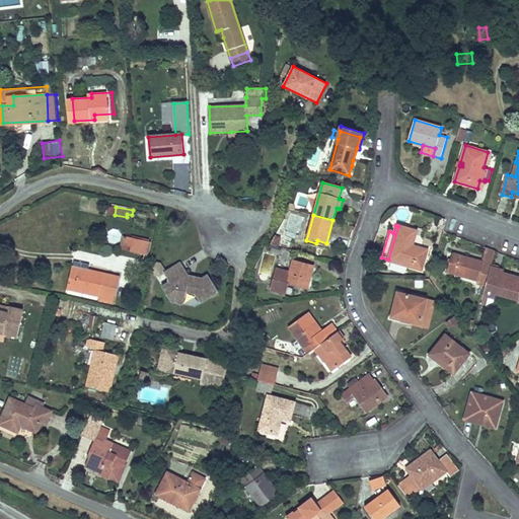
[(398,226),(388,260),(422,270),(428,250),(413,245),(417,231),(398,225),(398,226)]
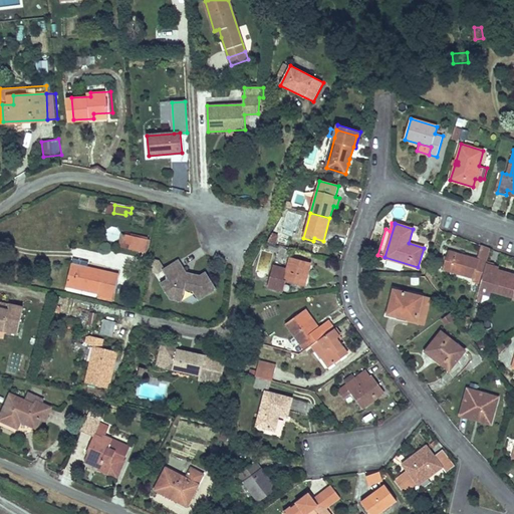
[(274,243),(276,235),(272,234),(268,242),(274,243)]
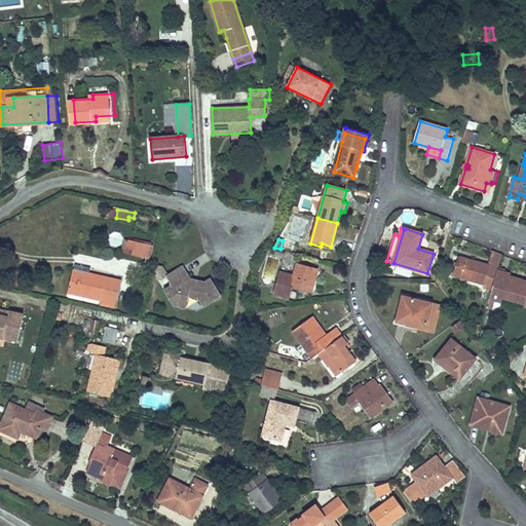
[(130,240),(128,249),(134,250),(133,255),(141,256),(144,243),(130,240)]
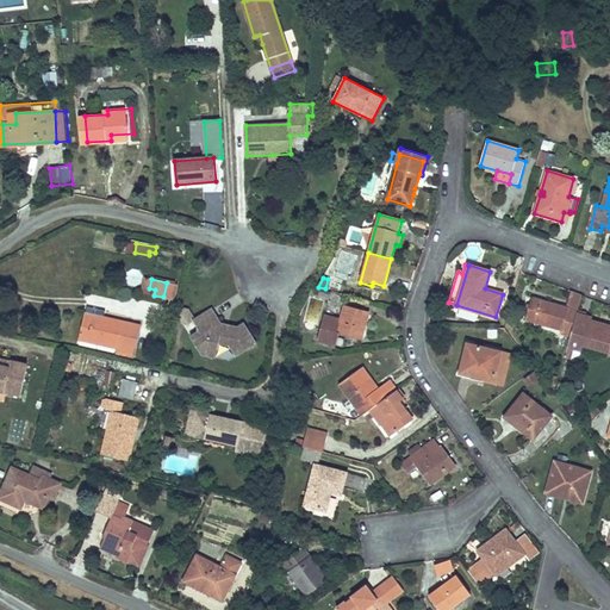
[(175,285),(167,282),(163,297),(172,299),(175,285)]
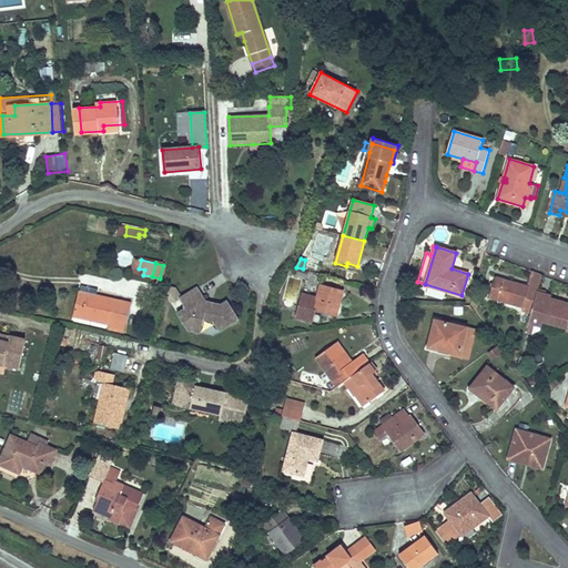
[(530,314),(538,290),(543,277),(531,274),(527,287),(496,279),(489,297),(523,307),(521,311),(530,314)]
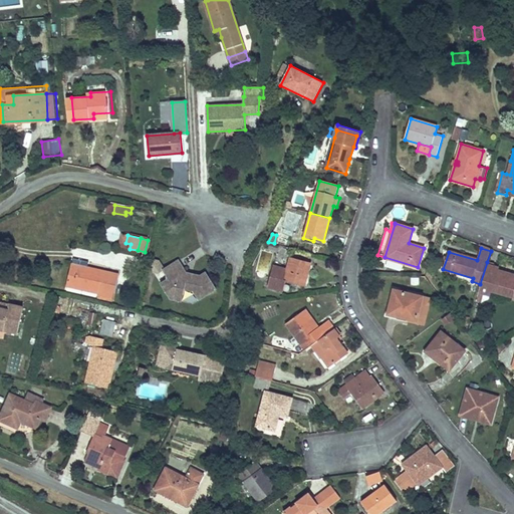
[(304,286),(310,262),(291,257),(287,269),(273,265),(267,286),(282,290),(284,281),(304,286)]
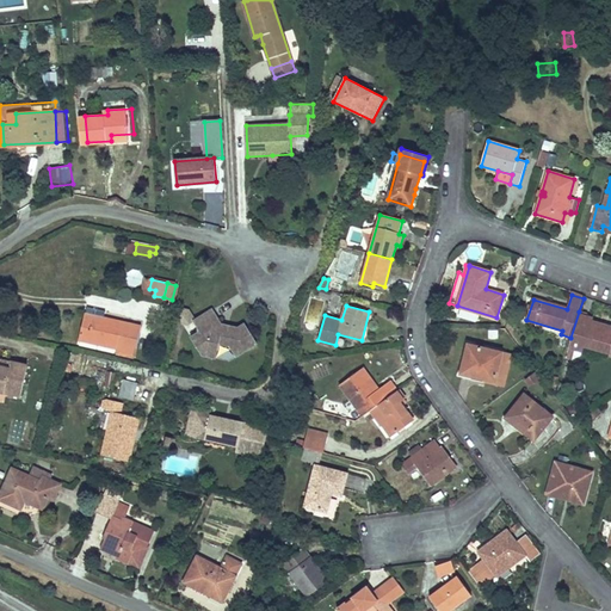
[(192,315),(190,310),(180,308),(177,322),(183,323),(187,319),(192,315)]
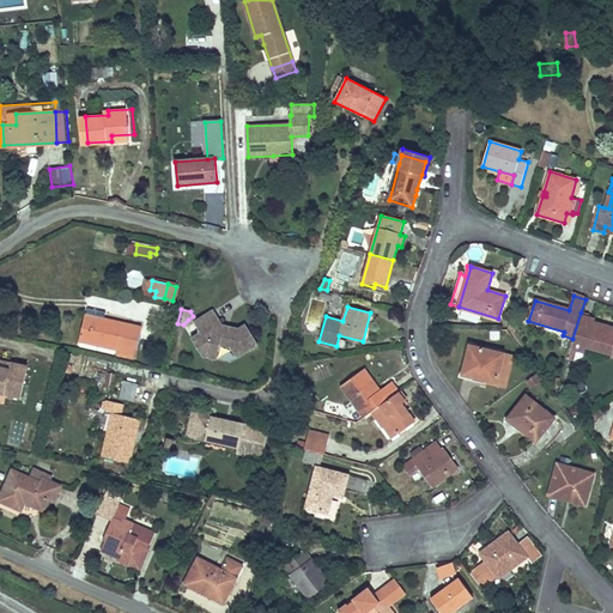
[(220,335),(223,325),(213,310),(196,321),(195,321),(195,322),(201,332),(192,338),(204,357),(217,359),(220,345),(231,347),(237,358),(258,345),(244,325),(238,328),(225,337),(220,335)]
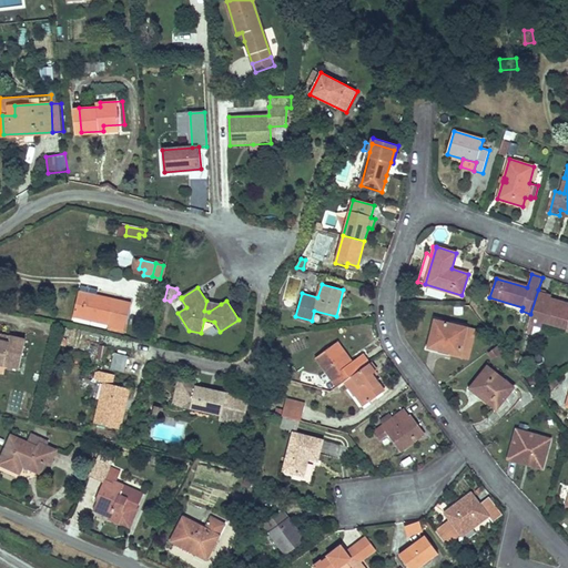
[(567,304),(545,297),(546,295),(546,294),(546,292),(538,290),(530,314),(526,332),(533,334),(541,328),(544,321),(567,327),(566,331),(567,331),(567,304)]
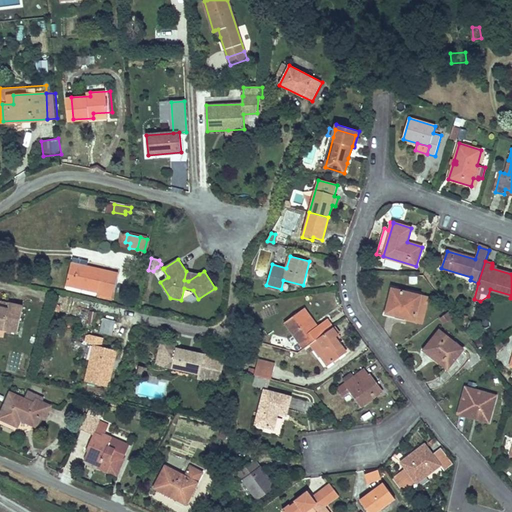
[(115,296),(120,276),(81,267),(82,264),(73,263),(67,286),(115,296)]
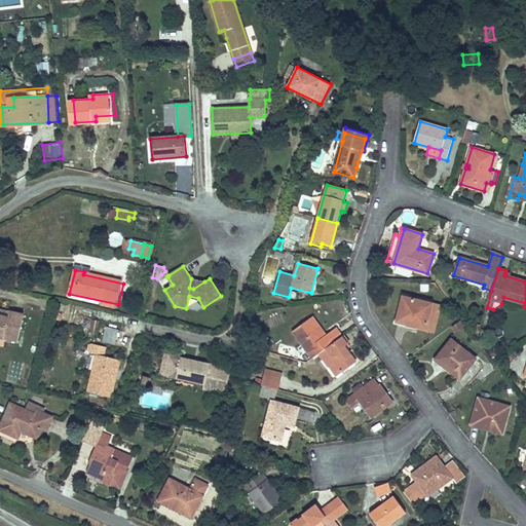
[(204,282),(191,278),(189,288),(193,289),(204,282)]
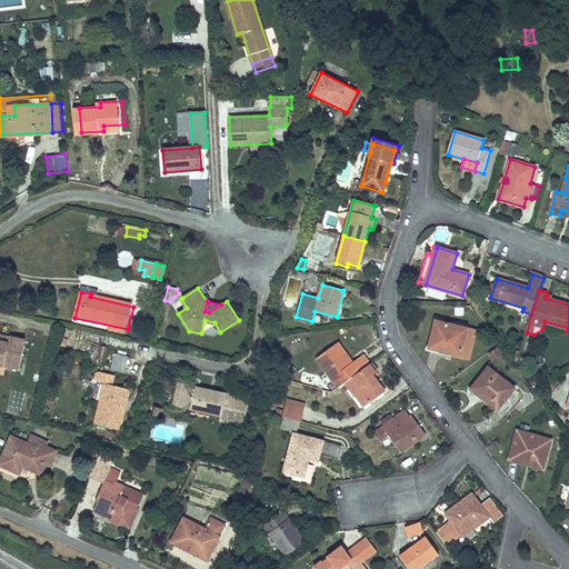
[(462,352),(468,329),(436,321),(429,348),(442,351),(442,347),(462,352)]
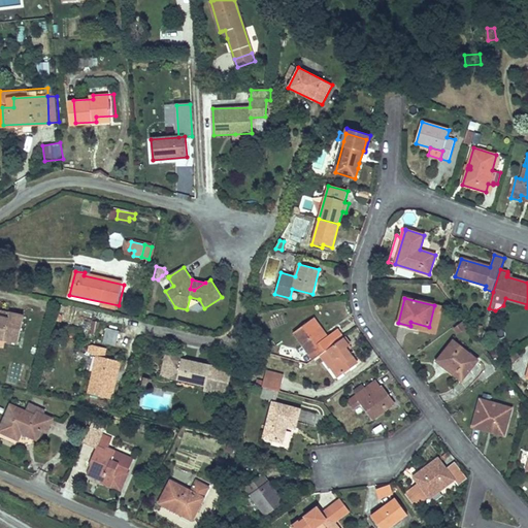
[(442,307),(434,305),(429,327),(410,322),(410,326),(436,332),(442,307)]
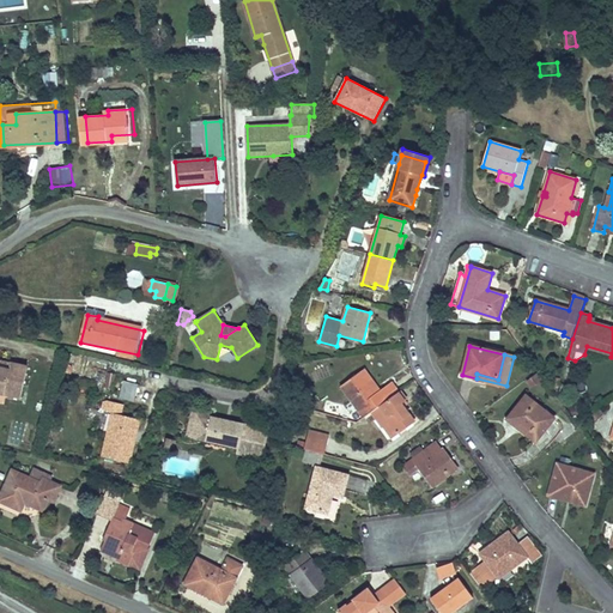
[(10,370),(0,366),(0,392),(20,398),(28,366),(11,363),(10,370)]
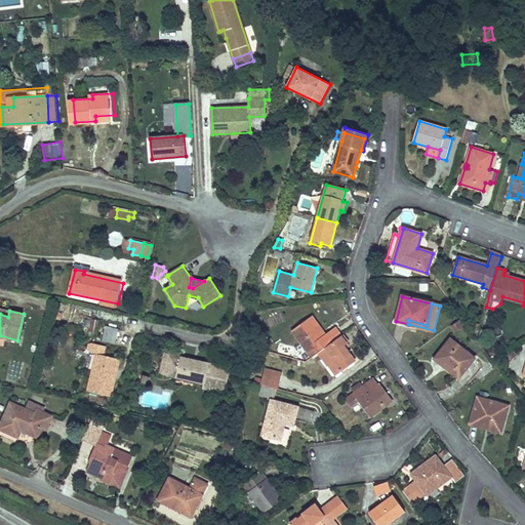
[(312,316),(308,319),(318,333),(316,335),(319,339),(326,334),(312,316)]
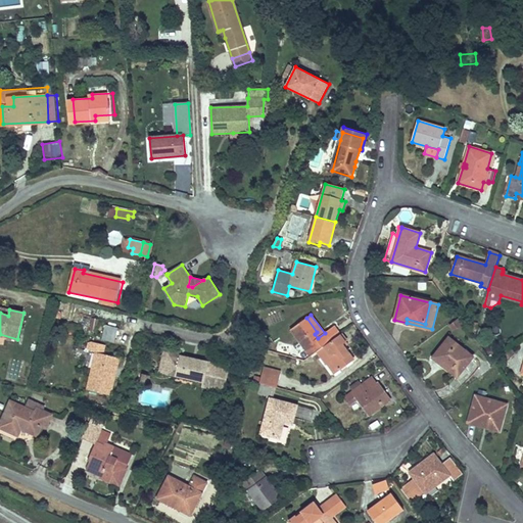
[(317,332),(306,318),(291,329),(311,355),(318,351),(340,335),(333,326),(325,333),(318,338),(315,334),(317,332)]
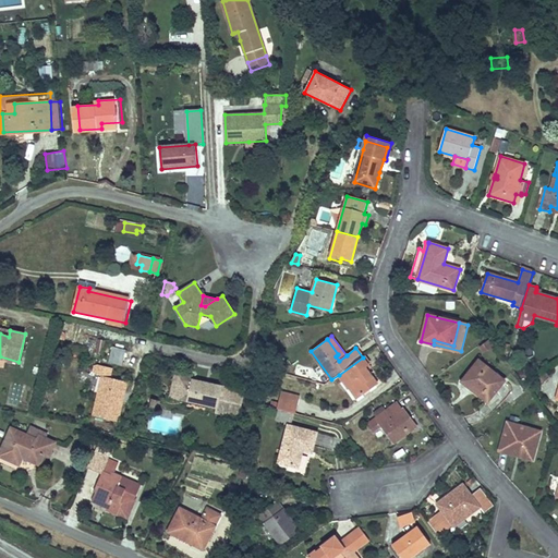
[(489,340),(481,347),(484,352),(493,346),(489,340)]
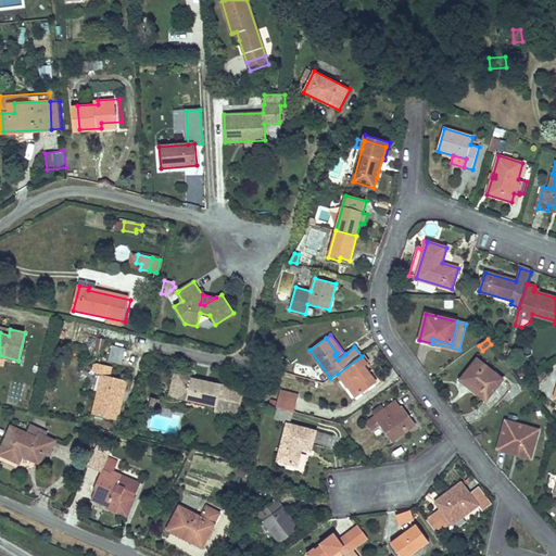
[(123,364),(125,348),(110,345),(108,362),(123,364)]
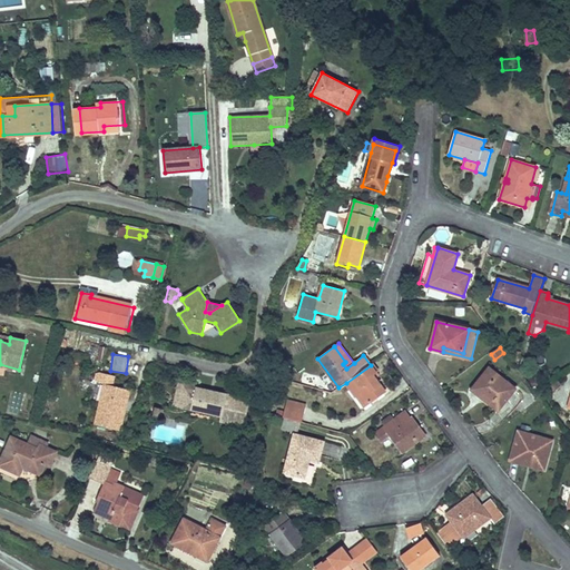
[(373,374),(375,372),(377,371),(372,363),(371,365),(346,383),(364,408),(385,392),(375,379),(373,374)]
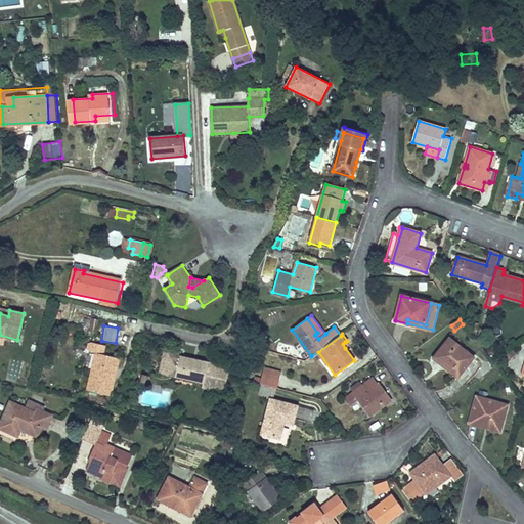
[(459,378),(474,357),(450,338),(436,355),(447,363),(445,366),(459,378)]
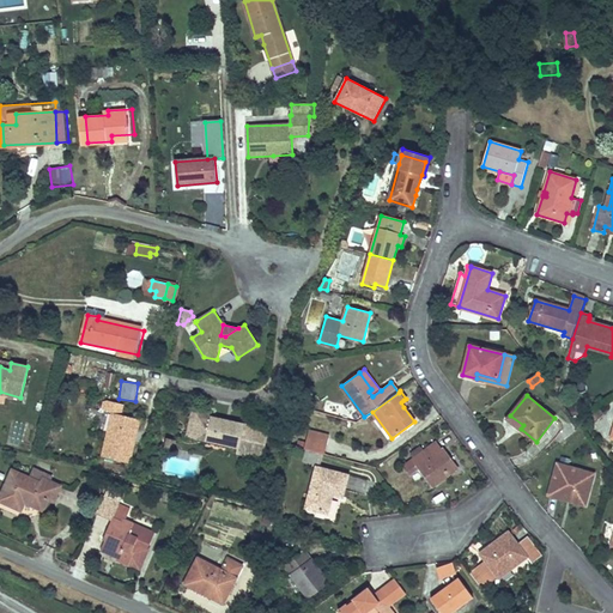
[(105,411),(114,413),(121,414),(123,405),(108,401),(103,405),(103,406),(105,411)]
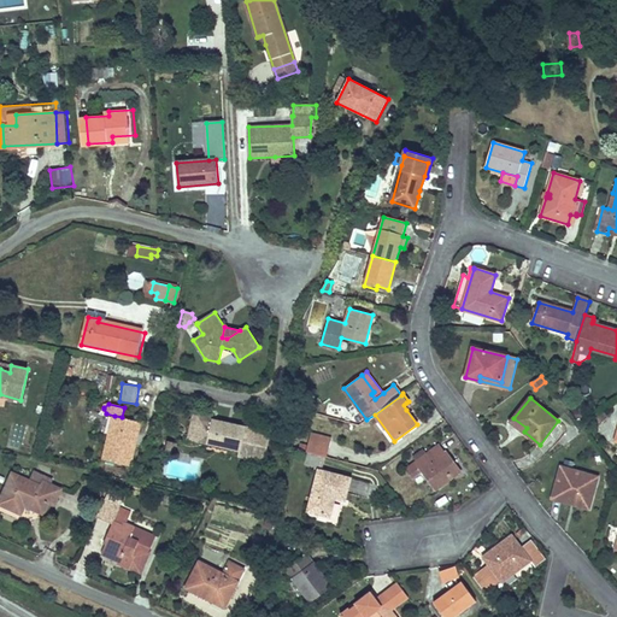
[(241,447),(266,453),(271,433),(212,419),(213,415),(194,411),(188,439),(240,451),(241,451),(241,447)]
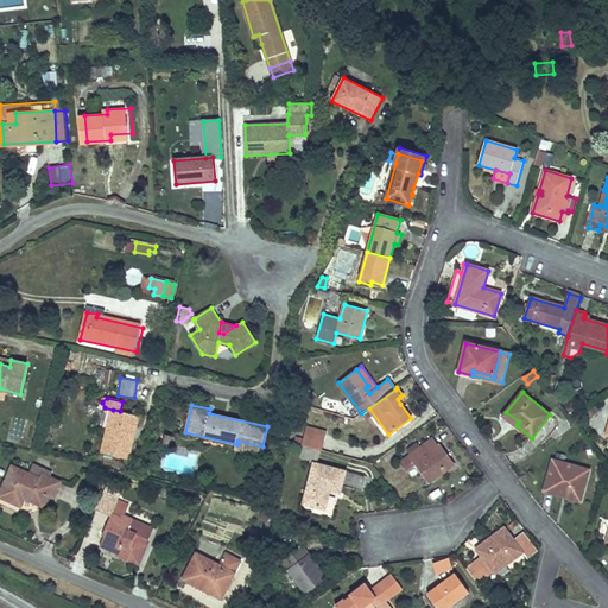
[(120,411),(113,410),(102,453),(128,460),(134,435),(131,435),(132,430),(135,430),(139,416),(120,411)]
